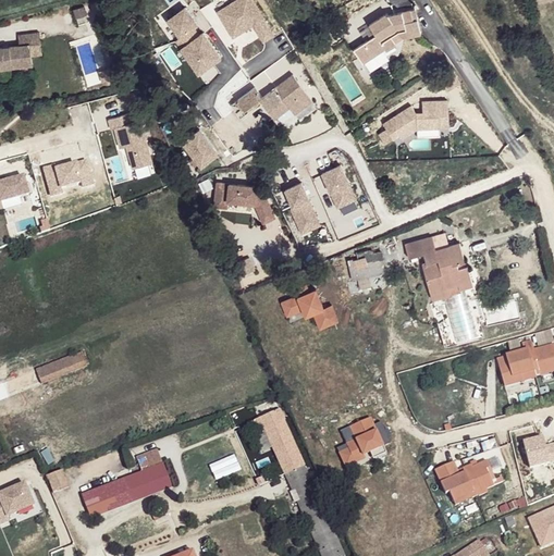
[(82,4),(73,5),(76,15),(86,13),(82,4)]
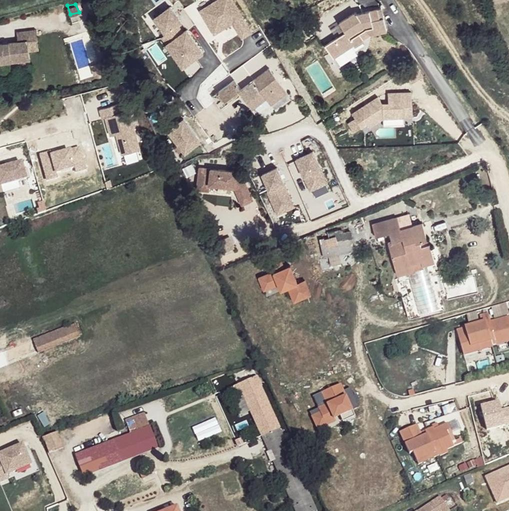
[(344,15),(328,26),(332,35),(320,43),(331,59),(352,45),(349,39),(358,33),(374,28),(368,6),(344,15)]
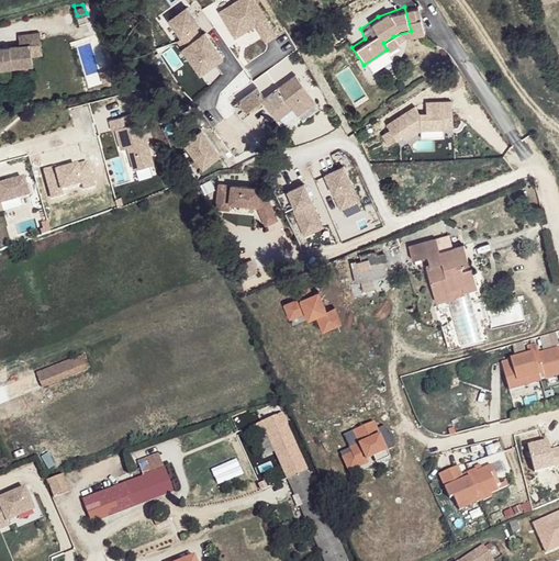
[(393,36),(383,43),(387,49),(398,43),(393,36)]
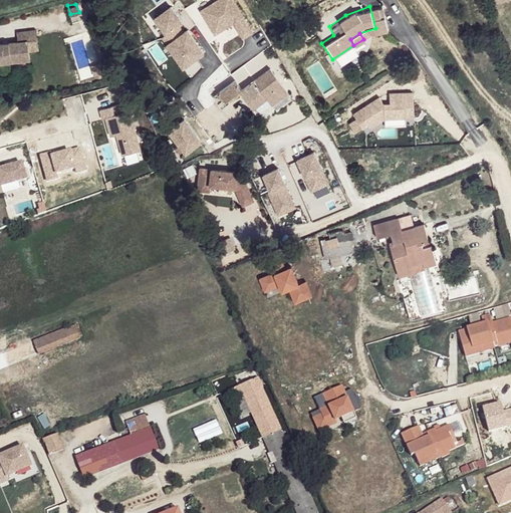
[(35,36),(16,39),(17,49),(36,47),(35,36)]
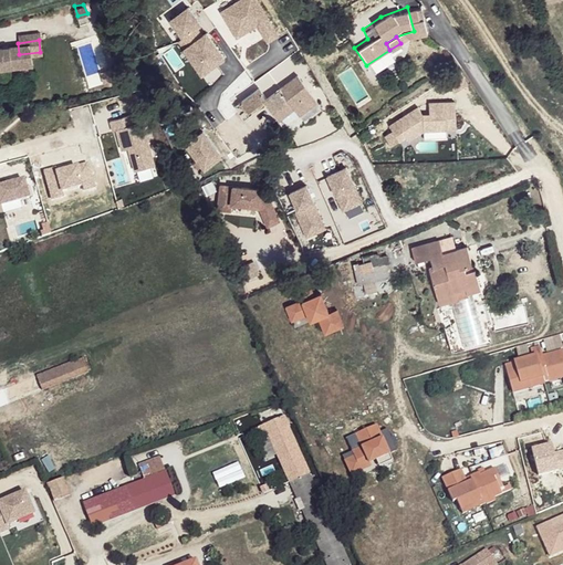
[(19,54),(0,56),(0,77),(32,74),(30,65),(42,64),(40,52),(19,54)]
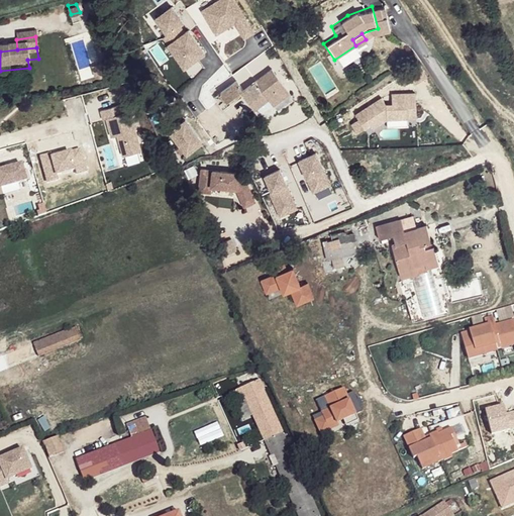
[(247,90),(241,94),(250,105),(265,96),(273,105),(290,92),(271,71),(247,90)]
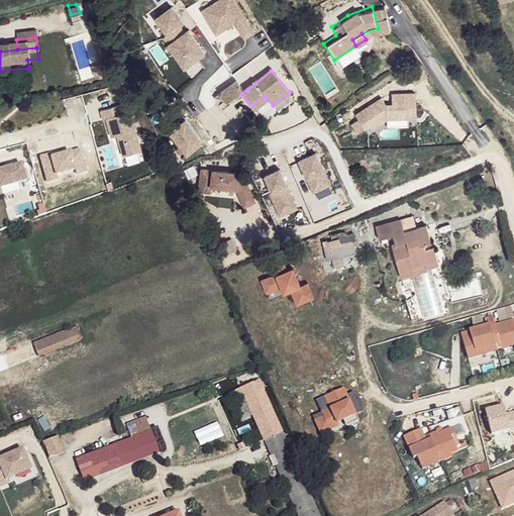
[(240,81),(225,93),(232,101),(241,94),(247,90),(240,81)]
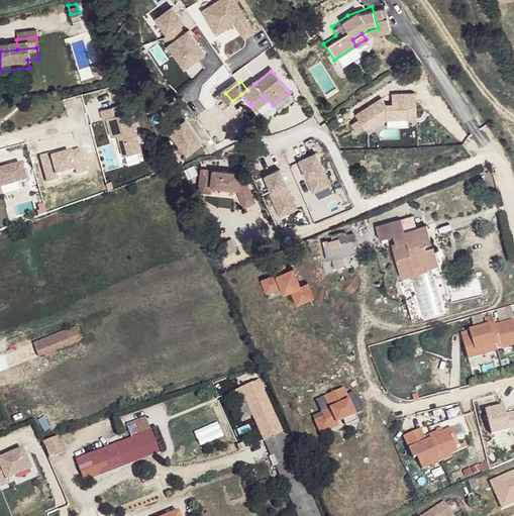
[(381,94),(354,109),(364,124),(369,121),(372,125),(385,117),(407,116),(415,116),(415,92),(391,92),(392,102),(384,102),(381,94)]
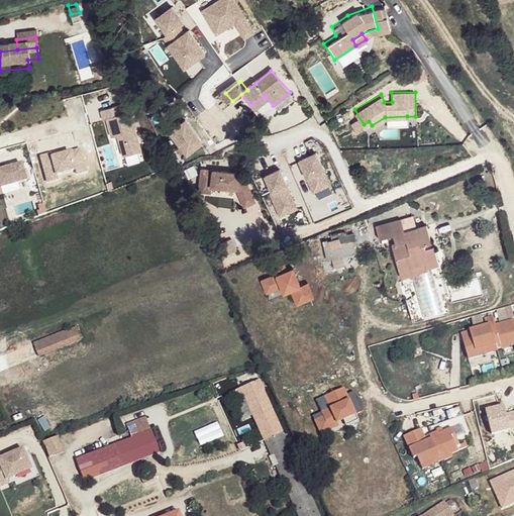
[(265,96),(250,105),(261,115),(273,105),(265,96)]
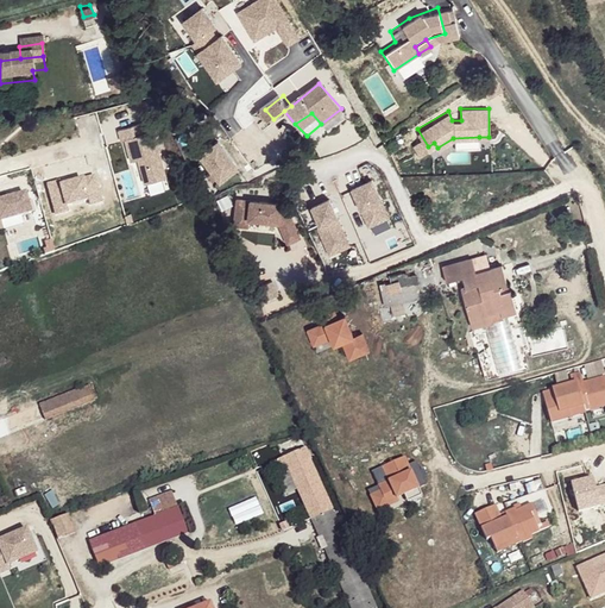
[(275,198),(232,192),(228,218),(243,219),(244,212),(273,217),(276,223),(289,217),(282,202),(275,201),(275,198)]
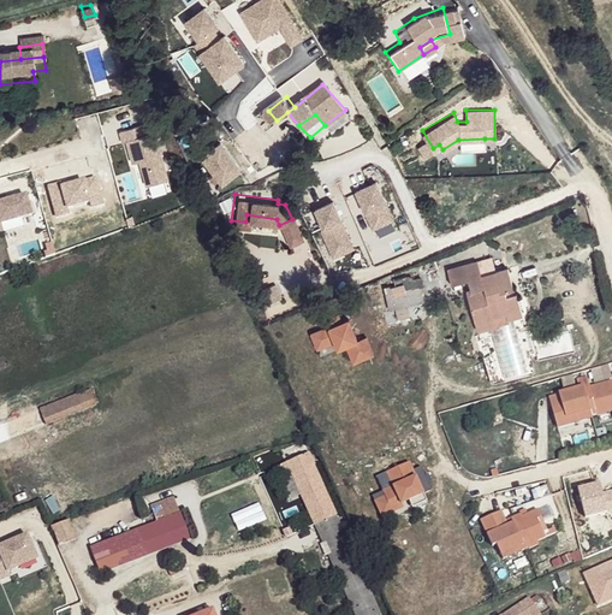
[(298,234),(292,219),(279,225),(285,240),(298,234)]
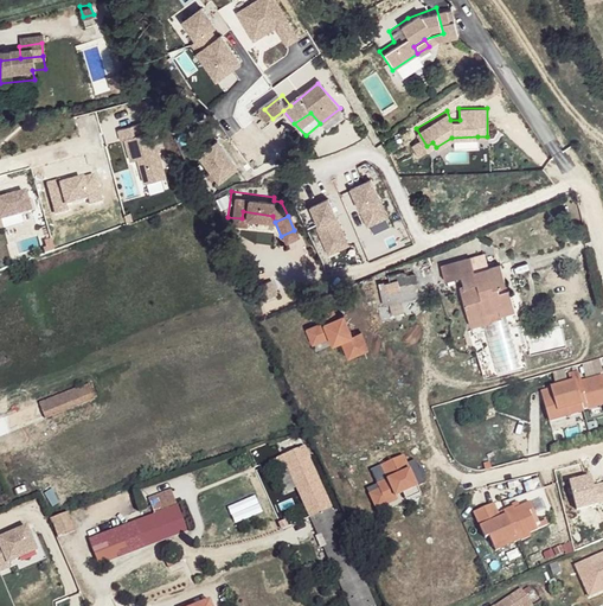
[(475,248),(461,253),(464,265),(480,261),(475,248)]
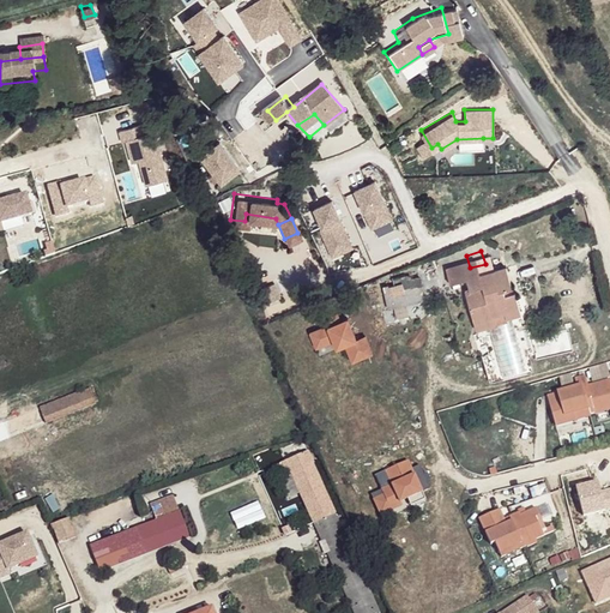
[(466,256),(438,262),(442,276),(451,275),(464,322),(483,317),(482,313),(506,307),(502,288),(494,289),(487,292),(485,284),(491,282),(499,278),(493,262),(485,264),(470,268),(466,256)]
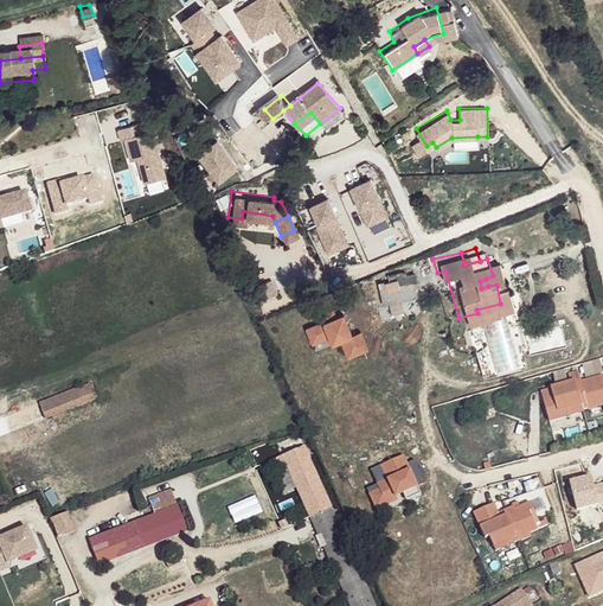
[(478,313),(459,318),(462,327),(505,316),(500,304),(476,310),(478,313)]
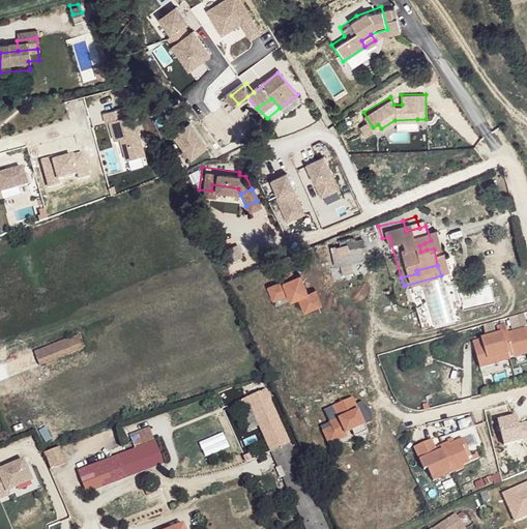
[(312,305),(320,302),(315,287),(306,289),(300,271),(294,274),(291,267),(279,272),(281,277),(267,283),(271,296),(287,290),(294,288),(297,294),(301,305),(310,301),(312,305)]
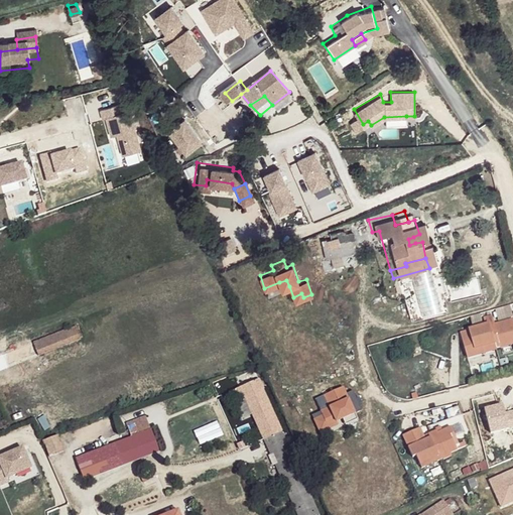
[(279,282),(281,289),(289,286),(286,280),(279,282)]
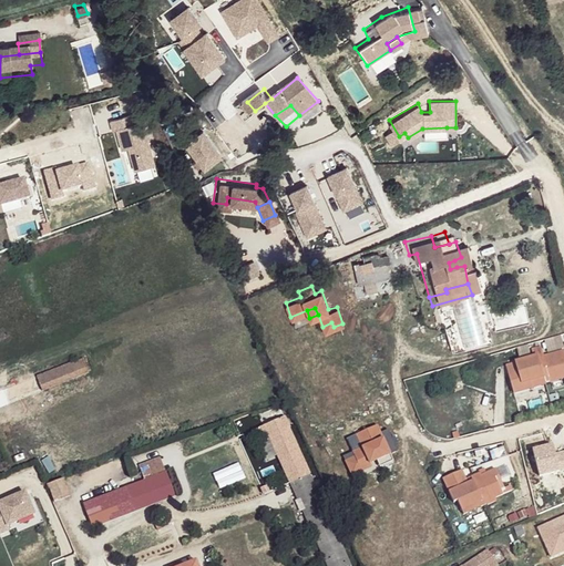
[(516,370),(506,372),(512,393),(532,388),(532,387),(530,380),(543,378),(542,373),(546,372),(550,382),(563,378),(563,351),(543,358),(544,363),(540,364),(537,357),(514,362),(516,370)]
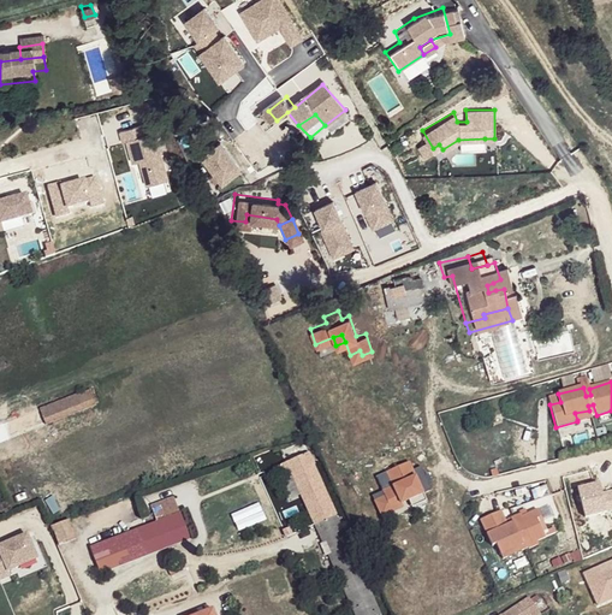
[(0,442),(94,404),(87,389),(0,424),(0,442)]
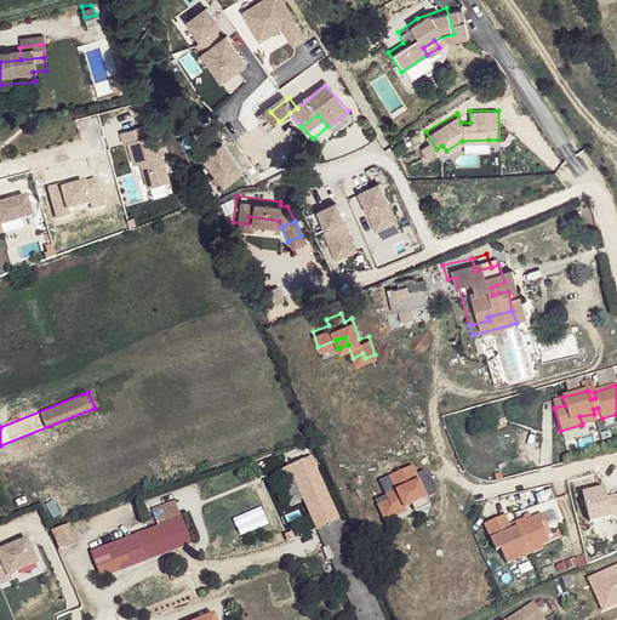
[(314,461),(307,447),(303,449),(309,464),(312,462),(314,461)]
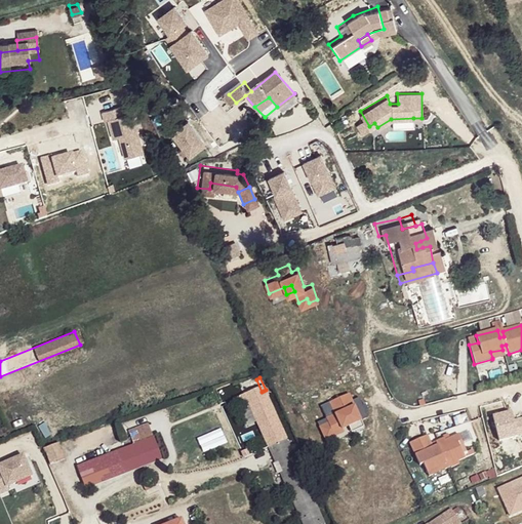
[(291,455),(264,391),(262,392),(256,379),(243,386),(245,390),(248,396),(245,398),(275,461),(291,455)]
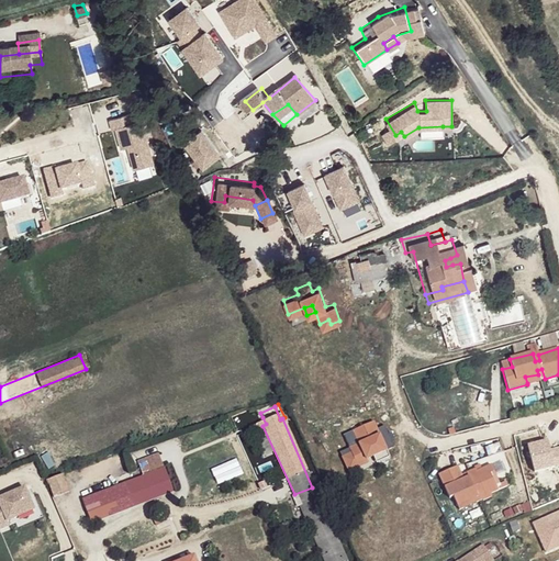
[(263,417),(260,413),(245,419),(247,424),(263,417)]
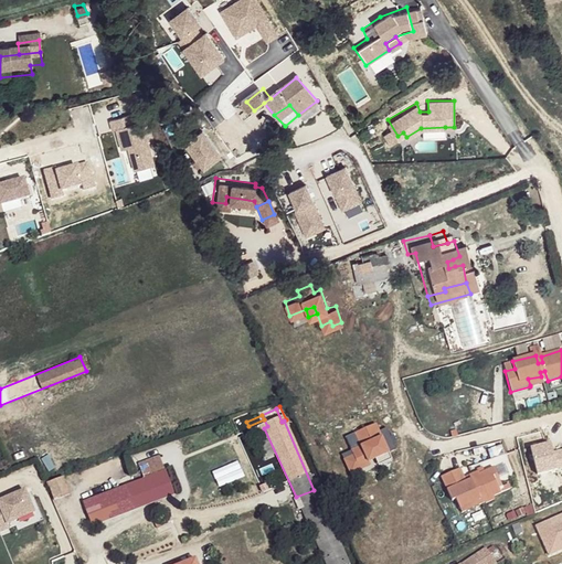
[(349,477),(389,459),(373,422),(352,431),(358,445),(348,448),(350,454),(340,458),(349,477)]
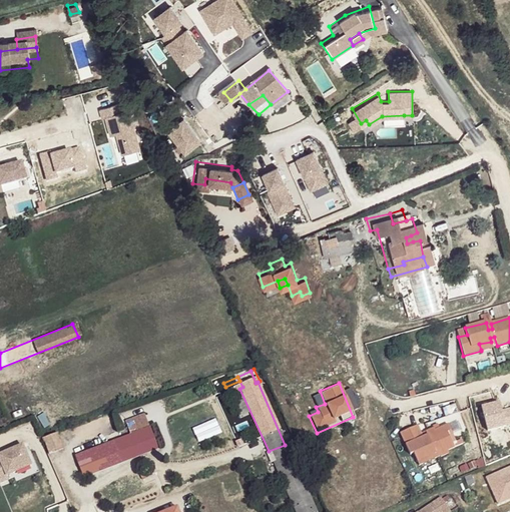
[(105,415),(57,434),(61,445),(110,427),(105,415)]
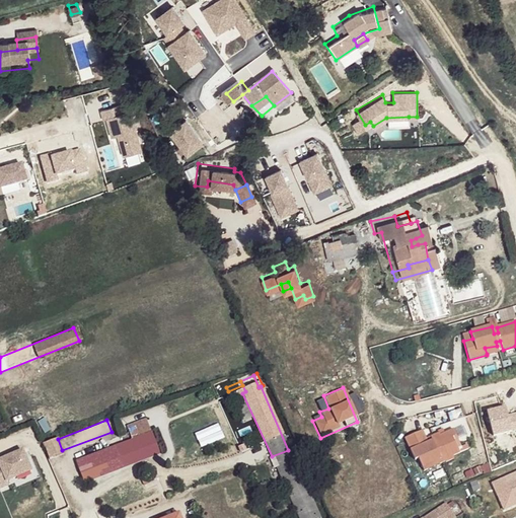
[(420,430),(402,437),(412,460),(415,458),(419,466),(440,457),(442,461),(442,462),(451,459),(449,456),(457,453),(452,443),(456,442),(451,430),(437,435),(436,433),(428,437),(429,440),(425,442),(420,430)]
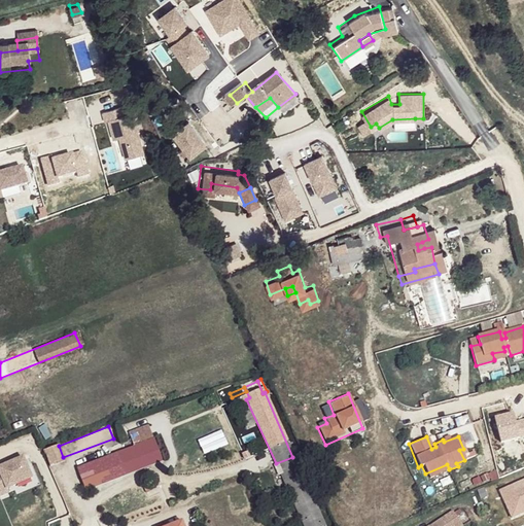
[(77,467),(85,487),(162,456),(154,437),(77,467)]
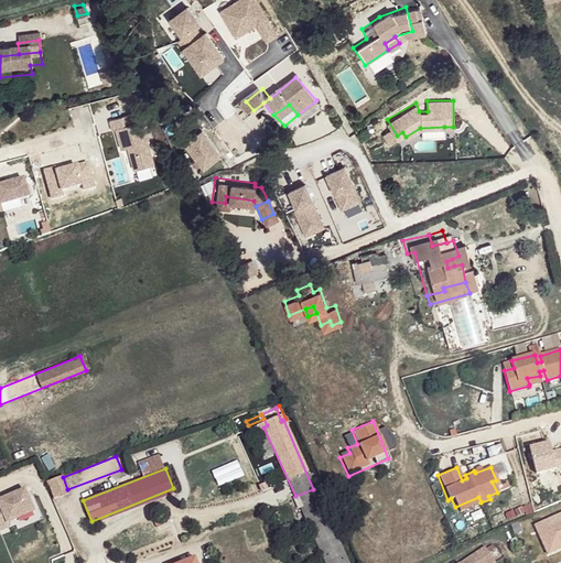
[(62,476),(49,482),(55,497),(69,491),(67,489),(63,477),(62,476)]
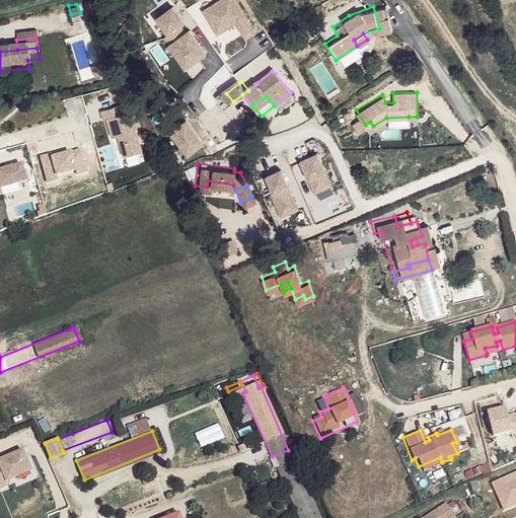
[(23,447),(0,455),(0,481),(31,469),(23,447)]
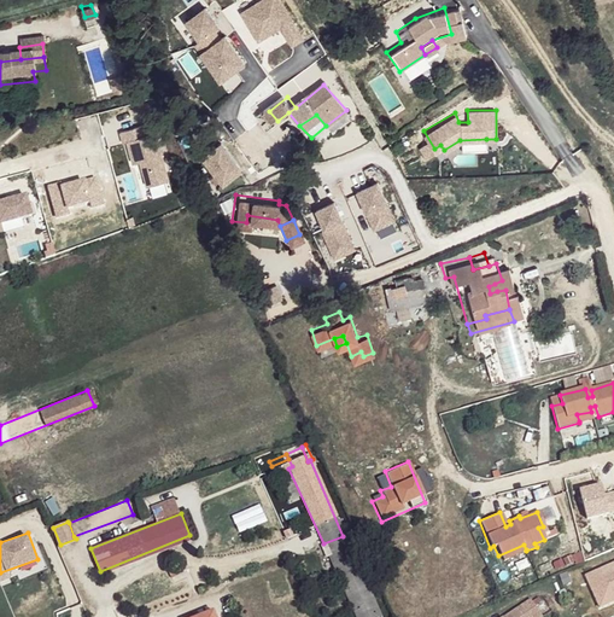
[(524,545),(498,556),(501,560),(526,549),(524,545)]
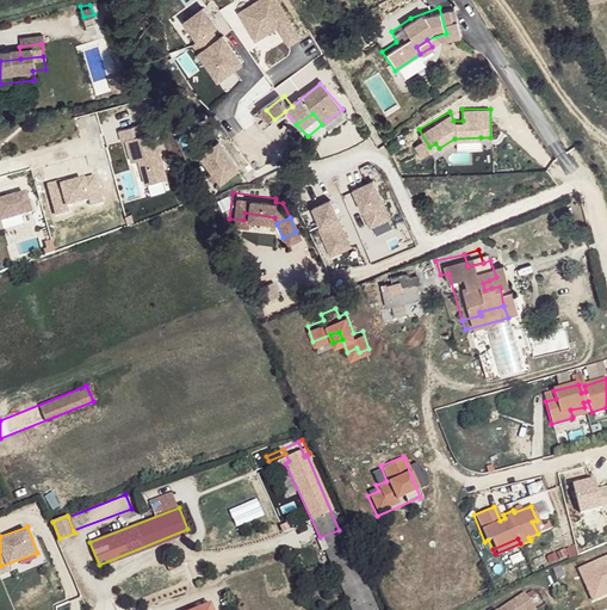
[(293,546),(274,552),(277,558),(290,552),(296,549),(293,546)]
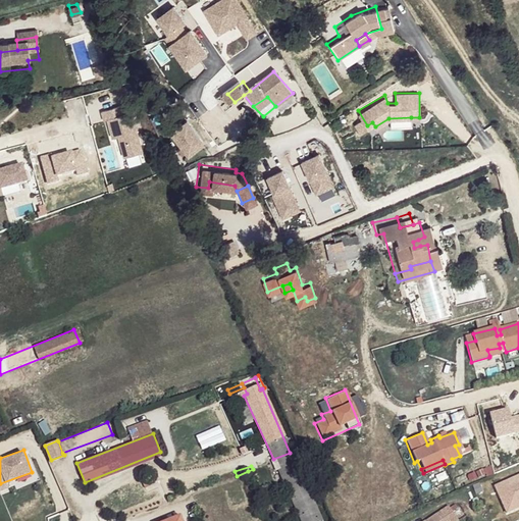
[(149,475),(142,478),(146,486),(153,483),(149,475)]
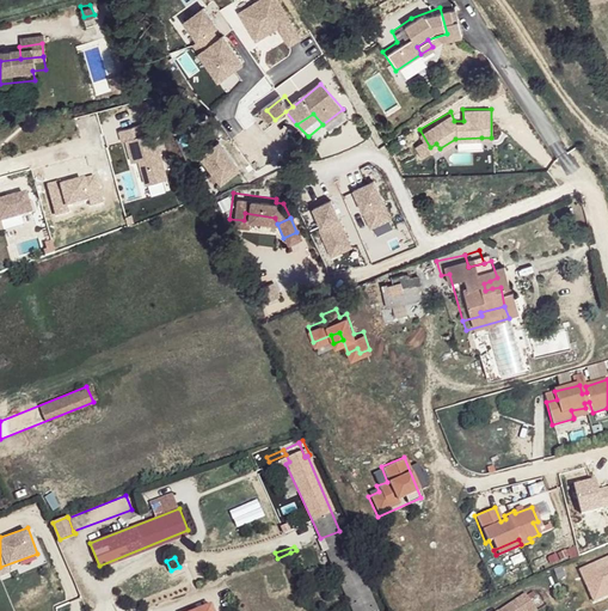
[(530,610),(522,599),(508,610),(509,610),(530,610)]
